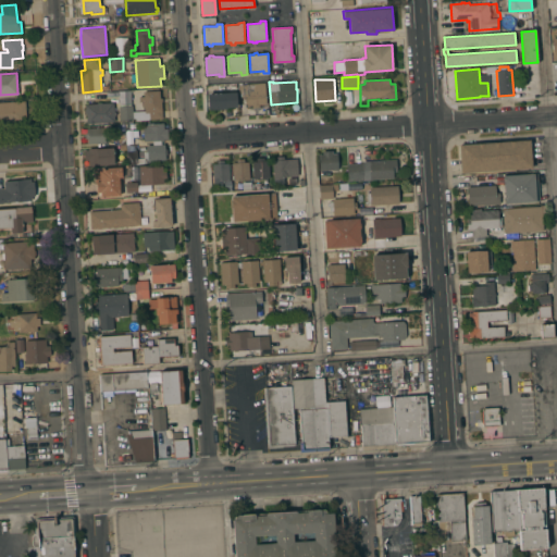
[(258,106),(258,107),(254,107),(254,106),(247,106),(247,104),(245,104),(245,97),(239,97),(239,85),(246,85),(246,83),(264,83),(264,90),(267,90),(267,104),(258,106)]
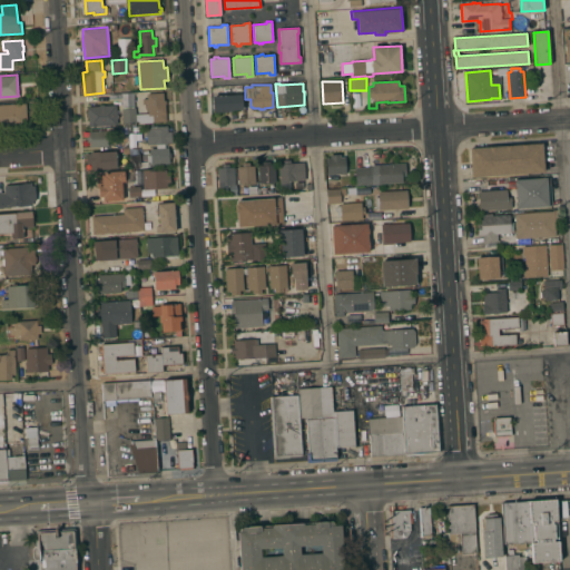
[(136,108),(136,114),(148,114),(148,109),(145,109),(145,104),(143,105),(143,99),(147,98),(147,94),(163,92),(164,100),(166,100),(166,105),(165,105),(166,121),(151,123),(138,124),(138,120),(136,121),(136,123),(127,124),(123,124),(121,109),(136,108)]
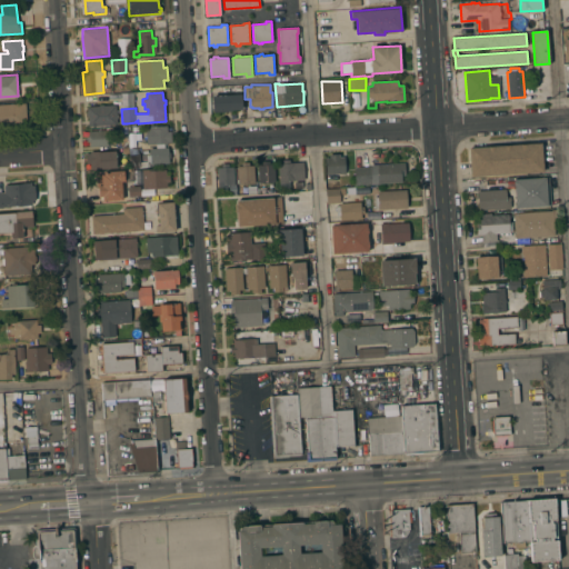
[(241,93),(242,109),(231,110),(231,111),(213,112),(213,111),(212,96),(241,93)]
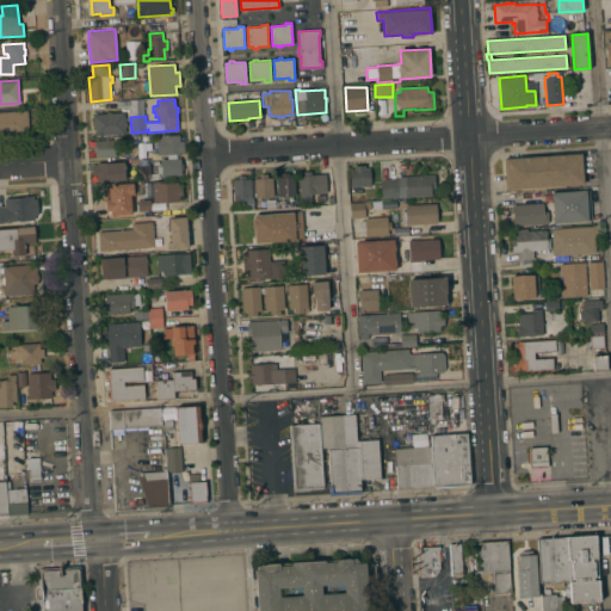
[(0,111),(28,110),(30,136),(0,137),(0,111)]
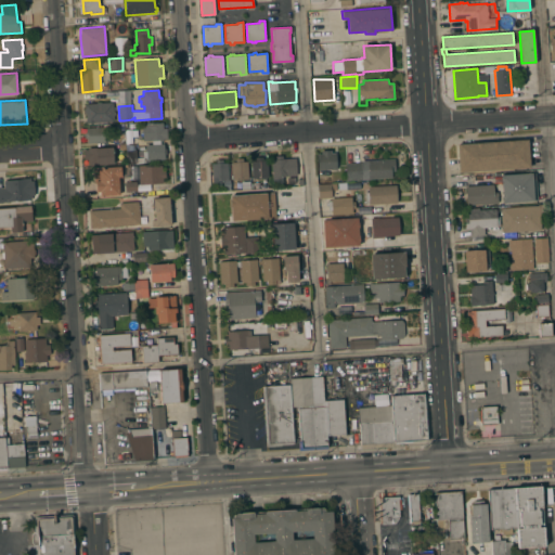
[(87,123),(86,114),(85,113),(84,108),(86,107),(85,104),(95,103),(97,102),(101,102),(102,103),(113,102),(114,111),(115,111),(116,115),(114,115),(114,120),(87,123)]
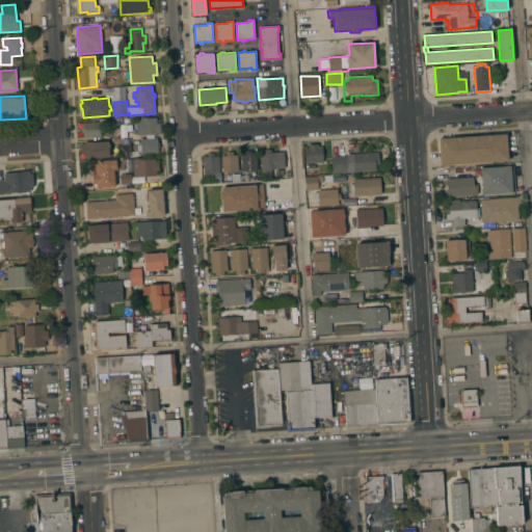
[(136,121),(145,120),(145,117),(156,117),(156,123),(160,123),(161,133),(157,133),(157,134),(154,134),(154,138),(157,137),(158,153),(141,154),(140,151),(138,152),(137,144),(140,144),(140,138),(145,138),(145,135),(137,135),(136,121)]
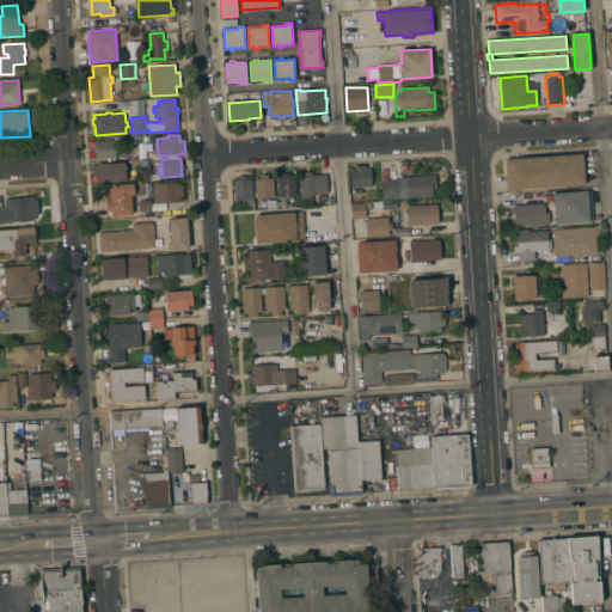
[(148,136),(150,144),(151,144),(151,151),(147,151),(147,159),(147,166),(150,166),(150,181),(140,181),(139,152),(138,152),(138,136),(148,136)]
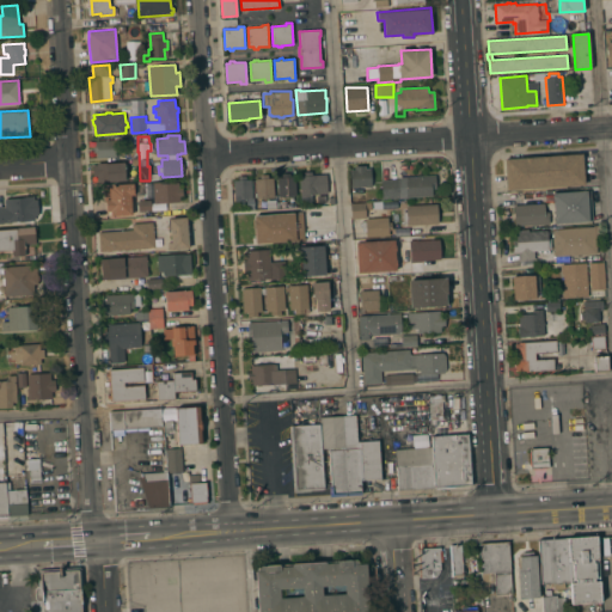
[(124,139),(124,151),(121,151),(121,152),(116,153),(116,157),(96,158),(96,152),(93,152),(93,147),(96,147),(96,141),(124,139)]
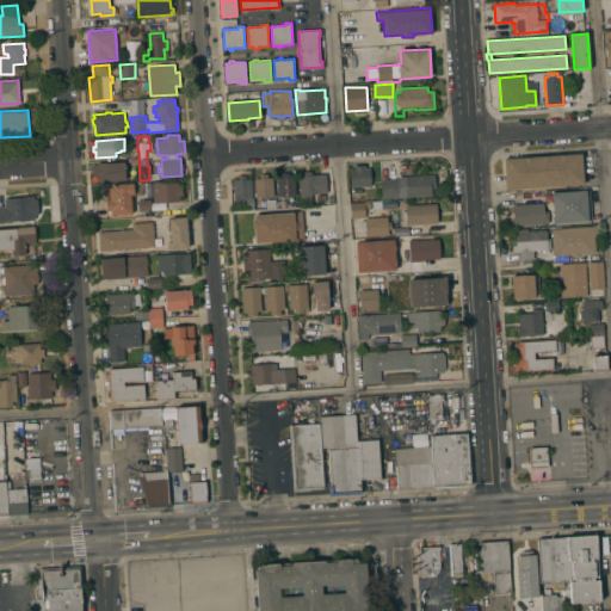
[(505,190),(504,159),(581,153),(584,184),(505,190)]
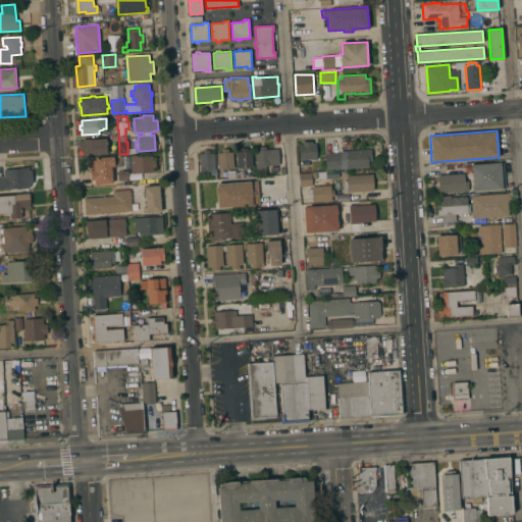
[(83,141),(83,140),(106,139),(107,154),(84,155),(83,150),(80,150),(79,141),(81,141),(83,141)]
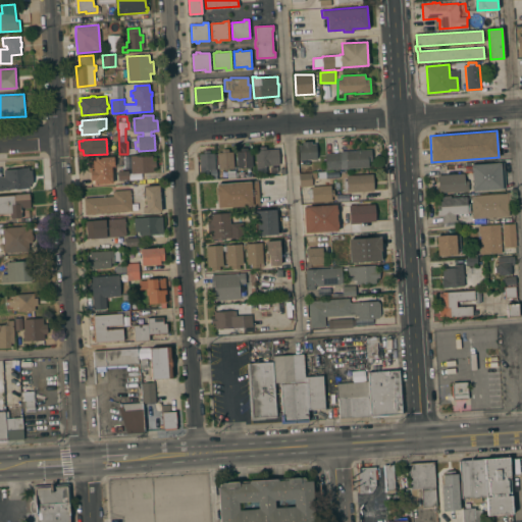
[(300,160),(299,145),(302,145),(302,143),(312,142),(312,144),(315,143),(317,159),(300,160)]
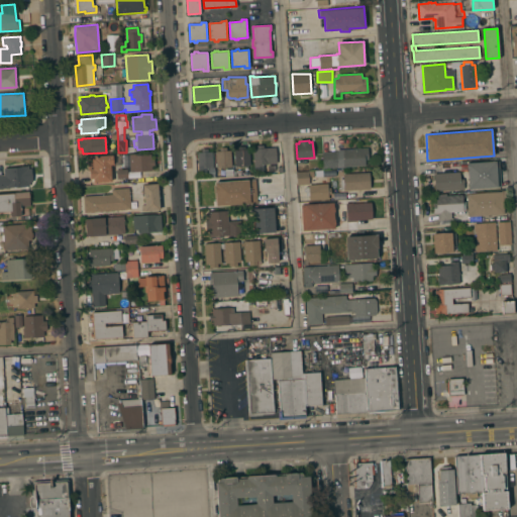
[(252,148),(256,148),(256,145),(264,144),(264,147),(276,147),(277,163),(264,164),(264,166),(262,166),(262,172),(255,172),(255,167),(253,167),(252,148)]
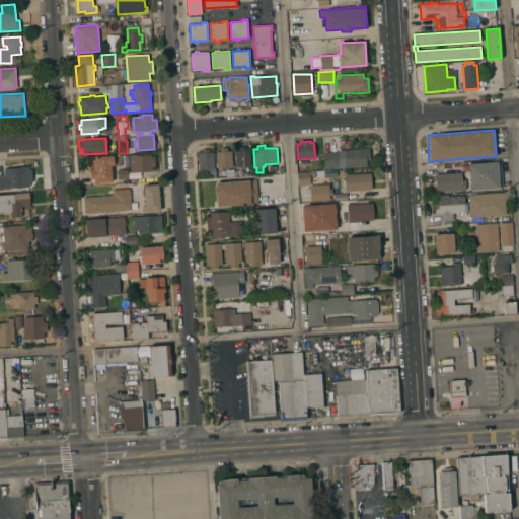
[(235,150),(239,150),(239,147),(246,146),(246,149),(250,149),(251,165),(236,166),(235,150)]
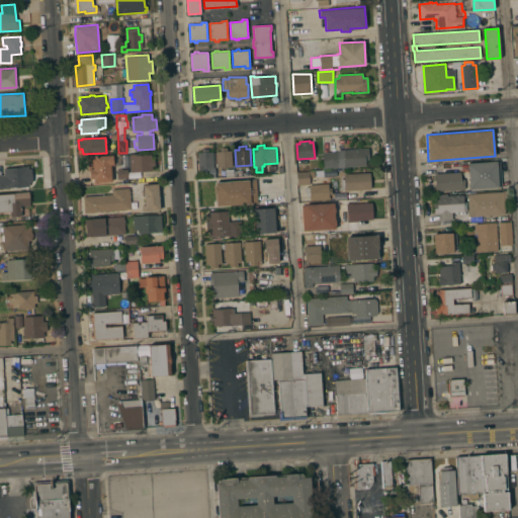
[(216,151),(221,151),(221,148),(227,148),(227,151),(231,150),(232,166),(218,167),(216,151)]
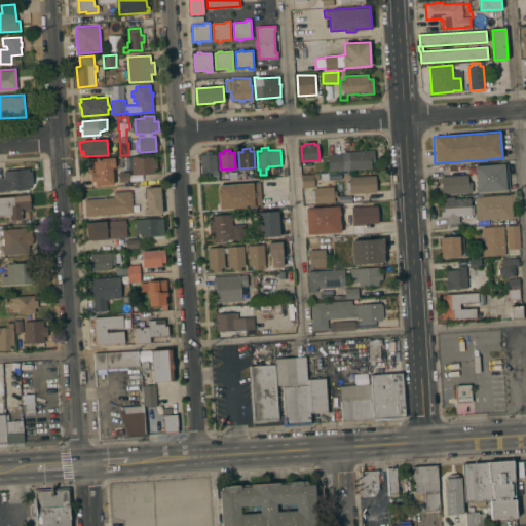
[(375,162),(371,162),(372,168),(349,170),(349,171),(343,171),(329,171),(328,154),(342,154),(342,152),(374,150),(375,162)]
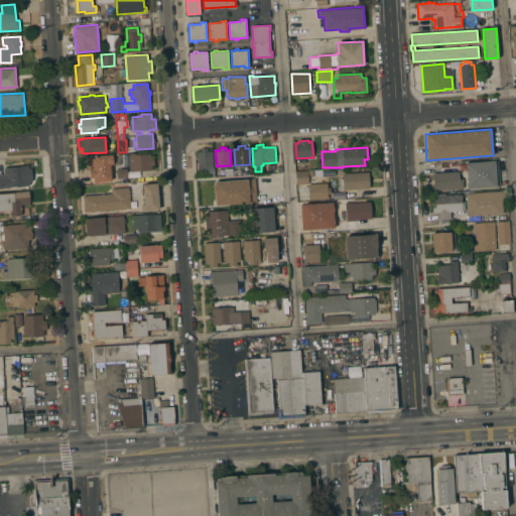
[(197,152),(201,151),(201,148),(208,148),(208,151),(212,151),(213,167),(203,168),(203,169),(198,169),(197,152)]
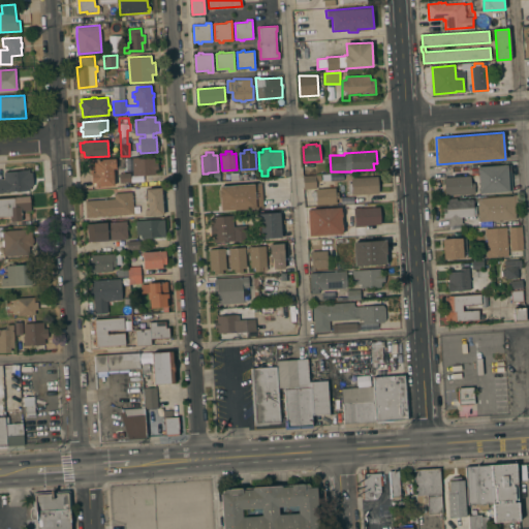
[(133,176),(132,157),(141,157),(141,158),(154,157),(155,162),(158,162),(158,169),(155,169),(155,175),(133,176)]
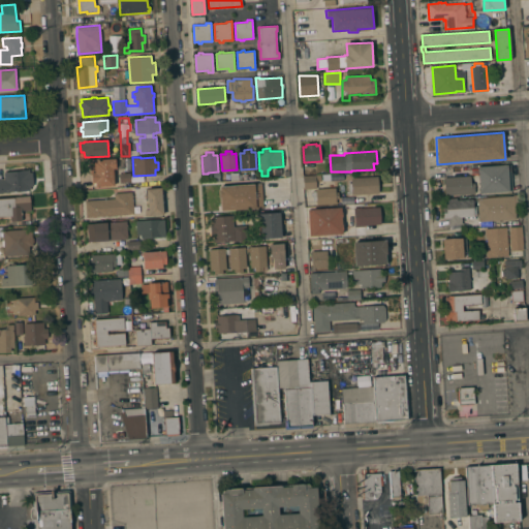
[(92,186),(91,175),(90,162),(94,161),(96,161),(96,160),(105,159),(116,158),(116,168),(113,168),(114,185),(92,186)]
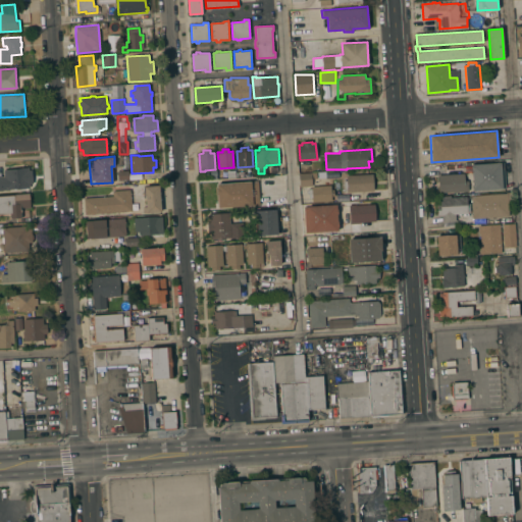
[(300,174),(299,161),(310,161),(310,165),(312,165),(312,173),(300,174)]
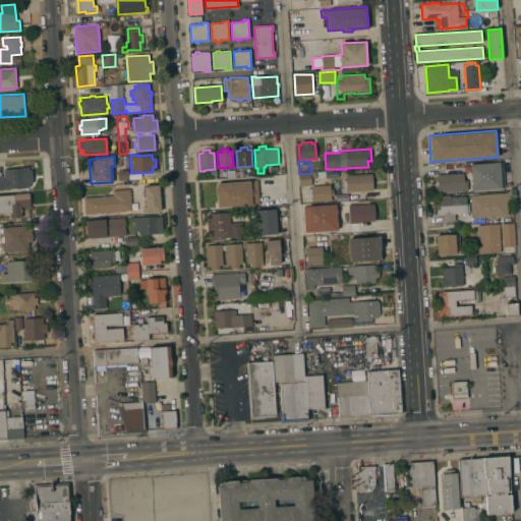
[(500,162),(502,188),(472,190),(470,164),(500,162)]
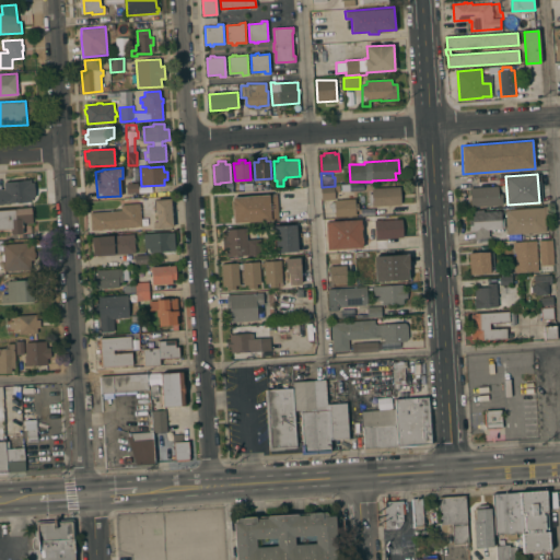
[(0,189),(4,189),(4,182),(23,181),(23,179),(31,178),(31,183),(34,183),(35,197),(32,197),(32,201),(11,202),(11,203),(0,203),(0,189)]
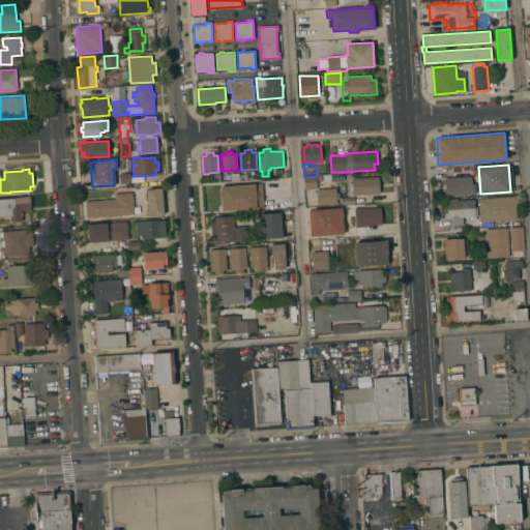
[(130,173),(130,182),(120,183),(119,174),(130,173)]
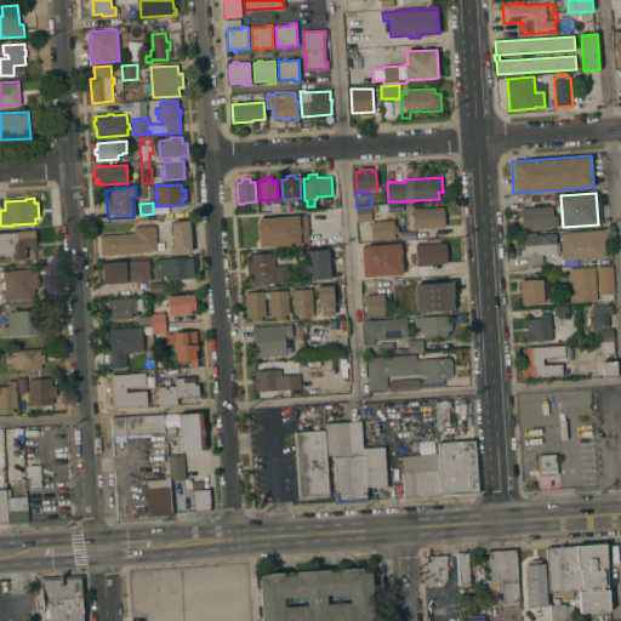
[(387,205),(388,211),(377,211),(377,212),(371,212),(371,221),(358,222),(357,208),(371,206),(387,205)]
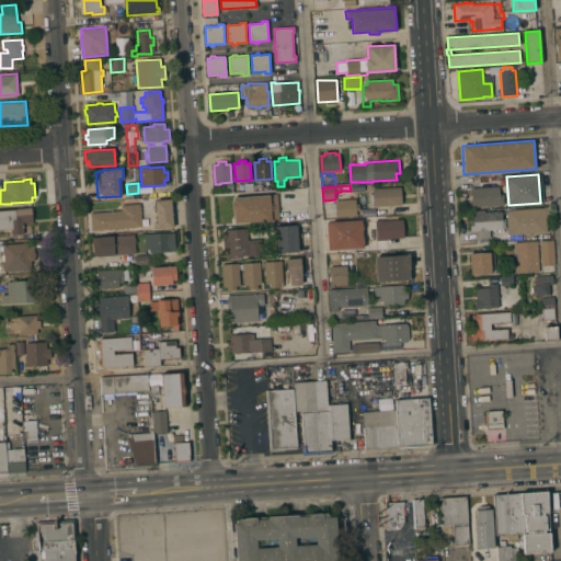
[(401,186),(402,205),(373,206),(369,206),(368,194),(373,194),(373,189),(401,186)]
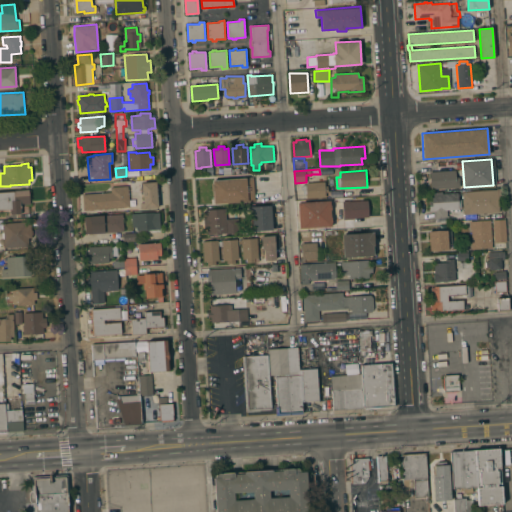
[(455,170),(456,177),(459,177),(459,187),(431,189),(430,171),(455,170)]
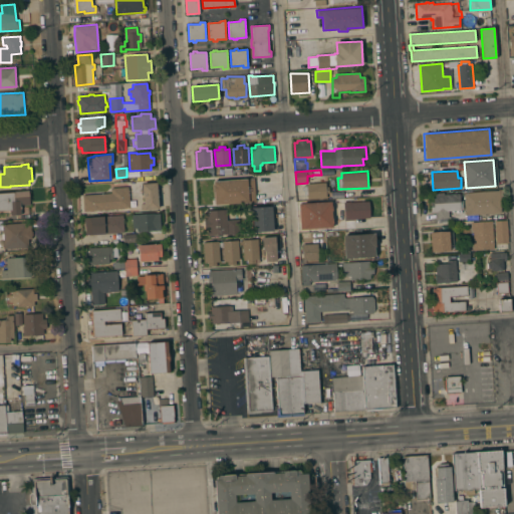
[(254,178),(255,201),(215,204),(214,191),(213,185),(214,185),(213,181),(254,178)]
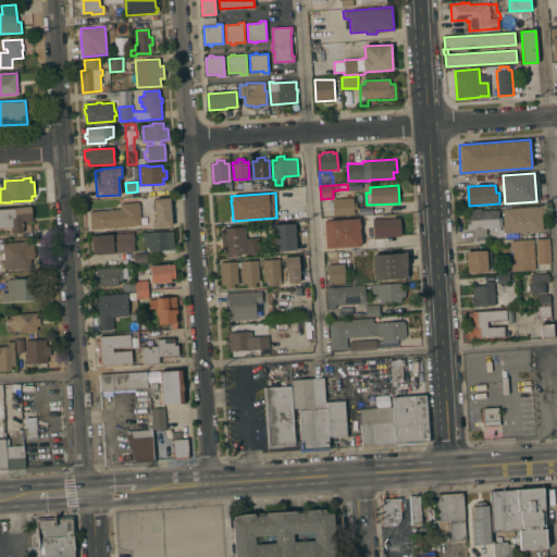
[(172,225),(153,227),(152,221),(156,221),(155,199),(170,197),(172,225)]
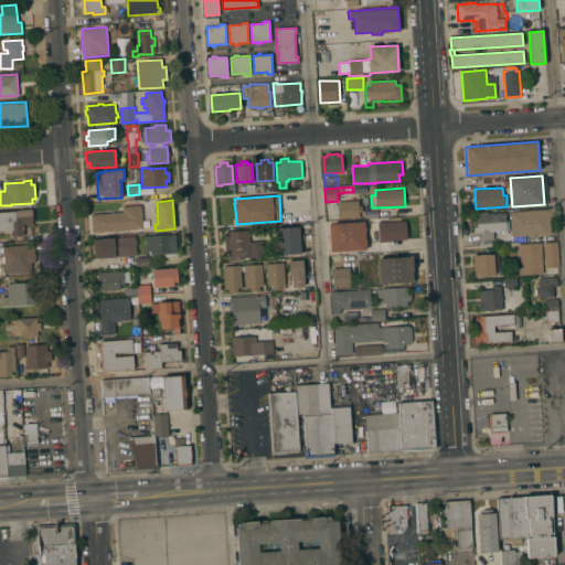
[(359,200),(359,205),(362,205),(362,212),(359,213),(360,217),(339,219),(338,214),(334,214),(334,209),(332,209),(332,205),(334,205),(333,204),(337,204),(337,202),(359,200)]
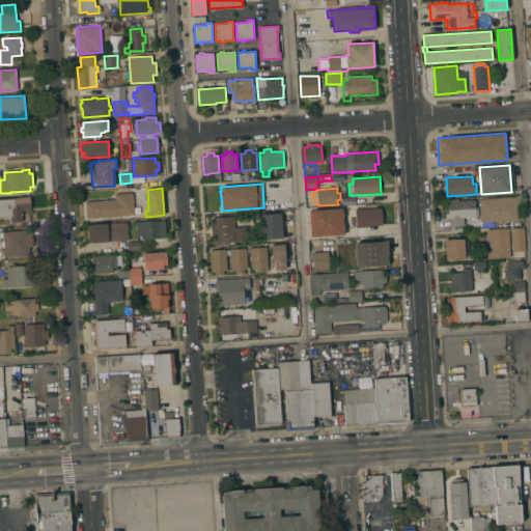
[(115,199),(115,194),(133,192),(134,215),(87,218),(85,201),(115,199)]
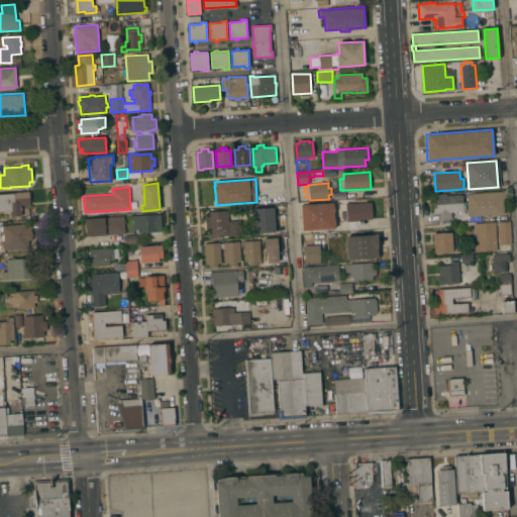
[(467,194),(501,191),(508,190),(508,200),(503,200),(504,214),(468,216),(467,194)]
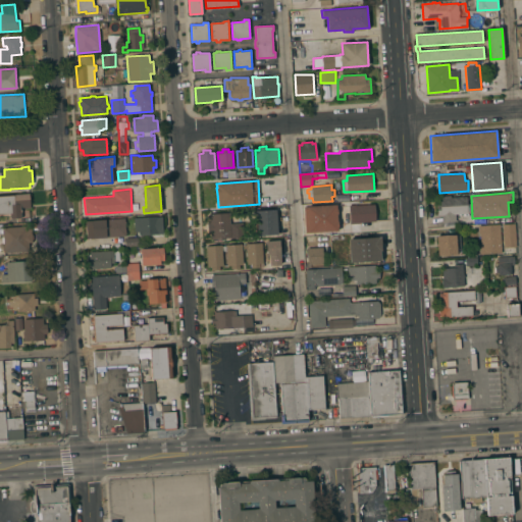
[(31,207),(20,208),(21,217),(10,218),(10,213),(0,213),(0,195),(30,193),(31,207)]
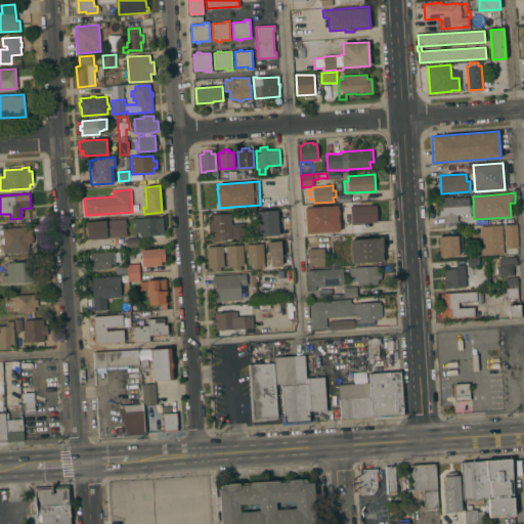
[(469,197),(469,204),(471,204),(472,213),(470,213),(470,214),(457,215),(457,222),(456,222),(456,227),(445,227),(445,223),(443,223),(443,216),(439,216),(439,205),(442,205),(441,198),(452,197),(452,198),(469,197)]
